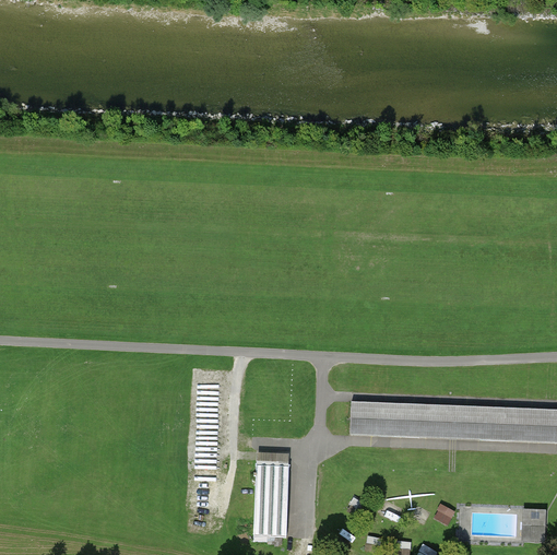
[(556,408),(351,401),(350,433),(556,439),(556,408)]
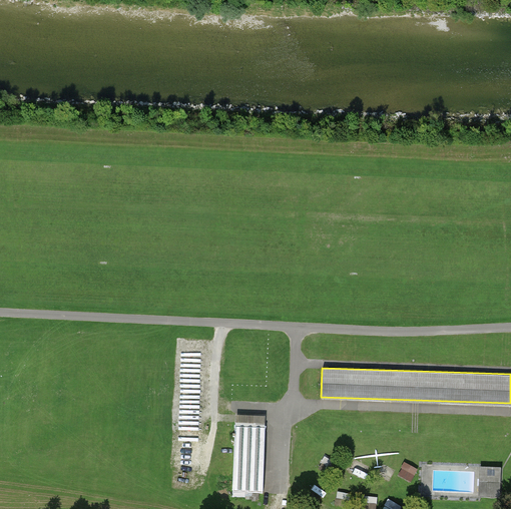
[(234,408),(232,490),(263,491),(265,409),(234,408)]
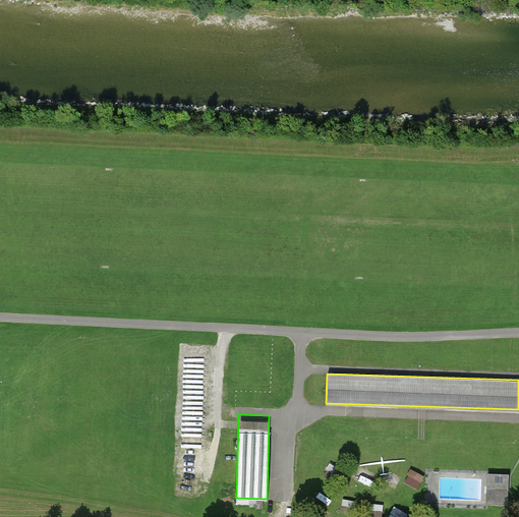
[(398,479),(401,472),(387,467),(385,475),(398,479)]
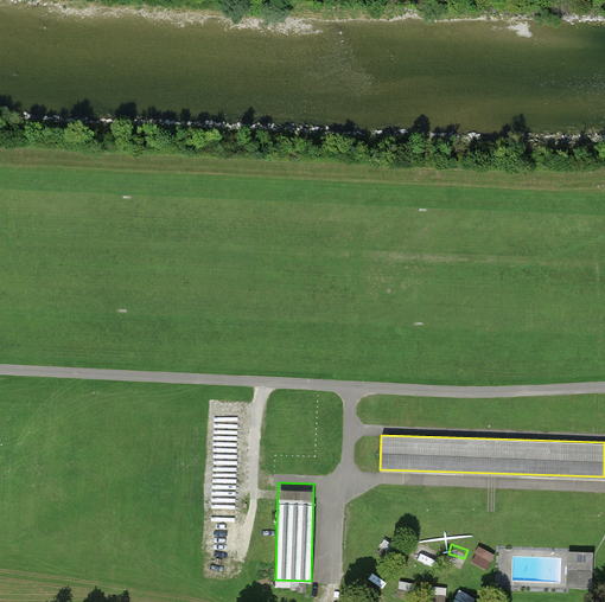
[(489,564),(494,549),(477,544),(472,559),(489,564)]
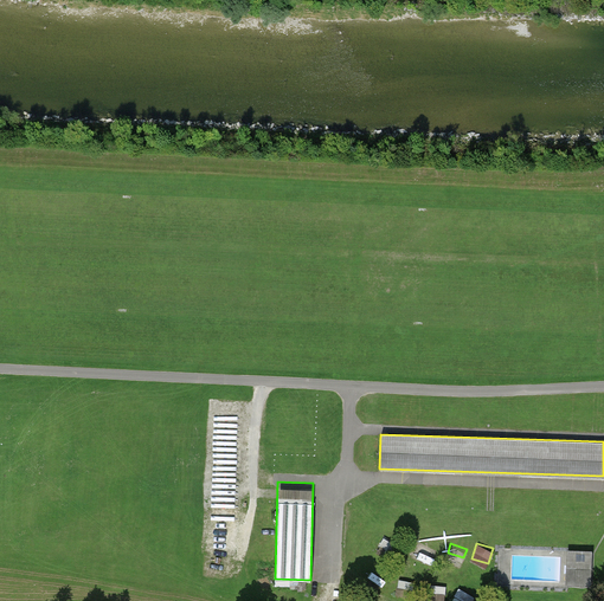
[(591,550),(565,549),(564,583),(589,586),(591,550)]
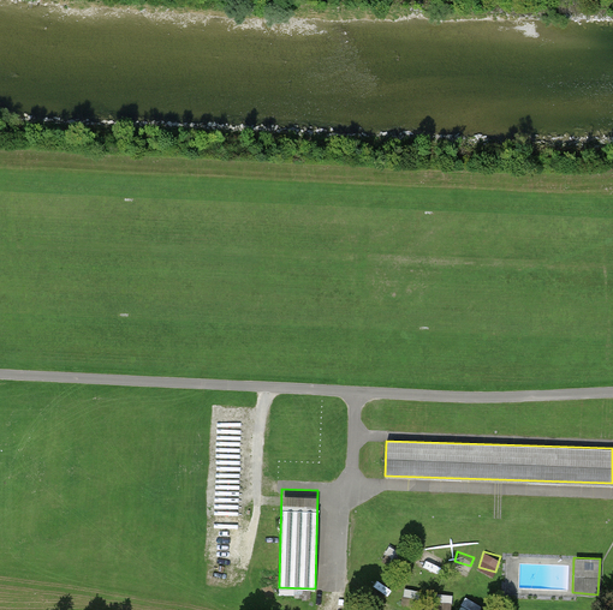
[(378,581),(373,590),(382,596),(387,587),(378,581)]
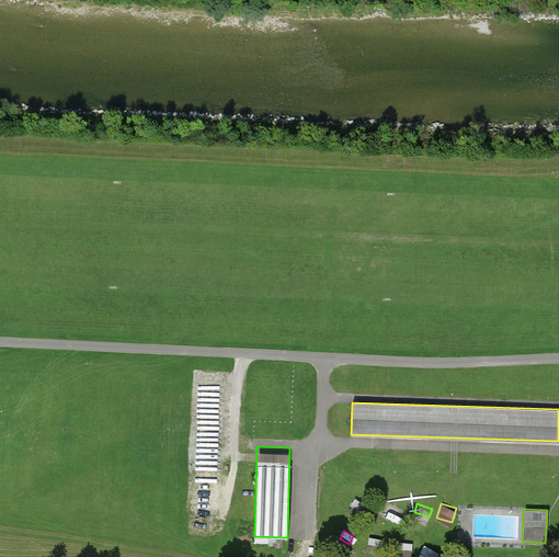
[(411,553),(412,538),(389,538),(389,553),(411,553)]
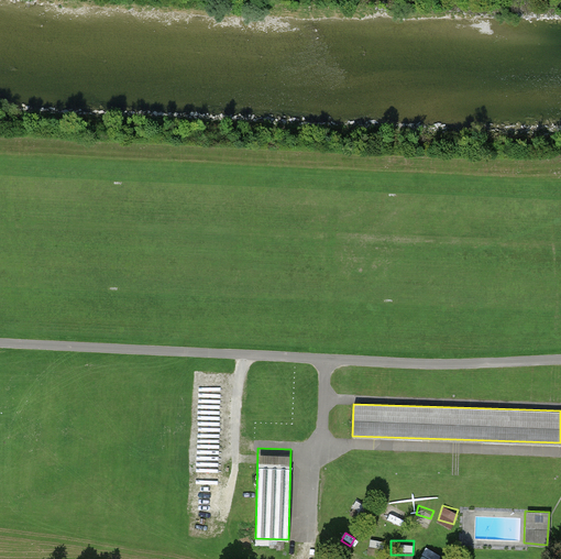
All buildings are outlined.
